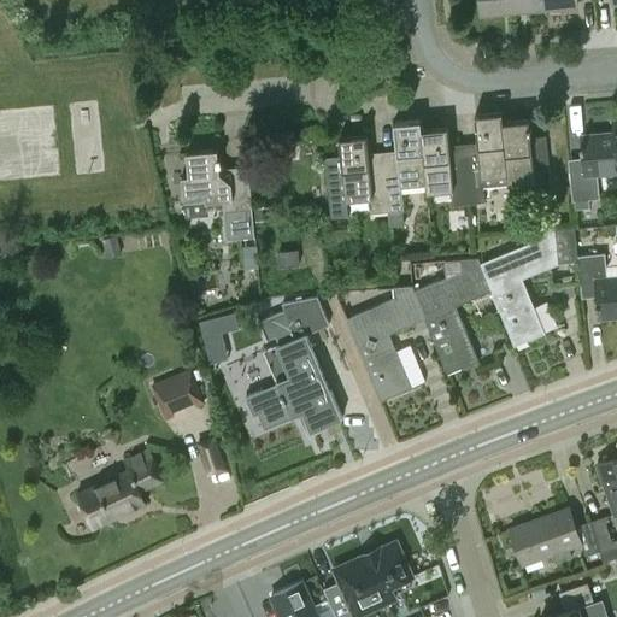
[(481,0),(483,13),(515,10),(515,3),(513,0),(481,0)]
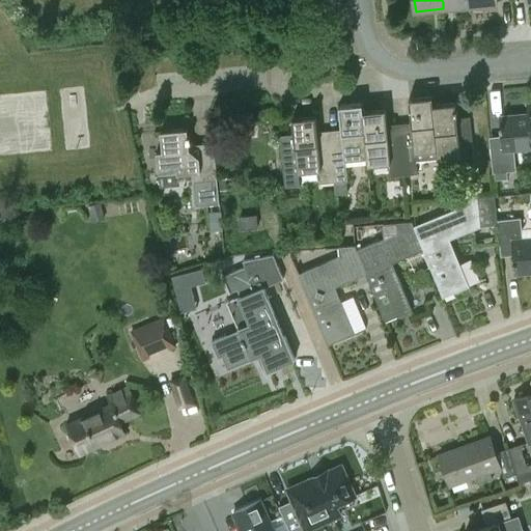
[(442,0),(443,2),(443,8),(470,6),(469,0),(442,0)]
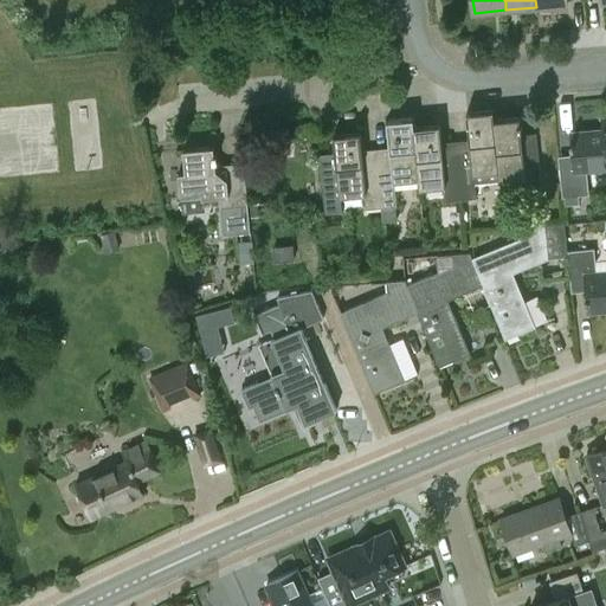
[(457,156),(458,167),(462,201),(476,200),(474,175),(497,173),(498,173),(492,121),(494,121),(492,111),(465,114),(470,155),(457,156)]
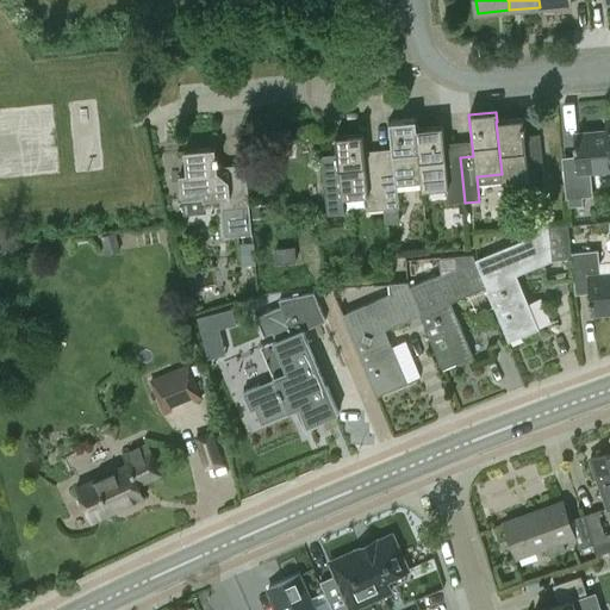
[(502,174),(500,174),(502,185),(527,182),(529,197),(545,195),(541,159),(526,161),(522,119),(497,122),(496,122),(502,174)]
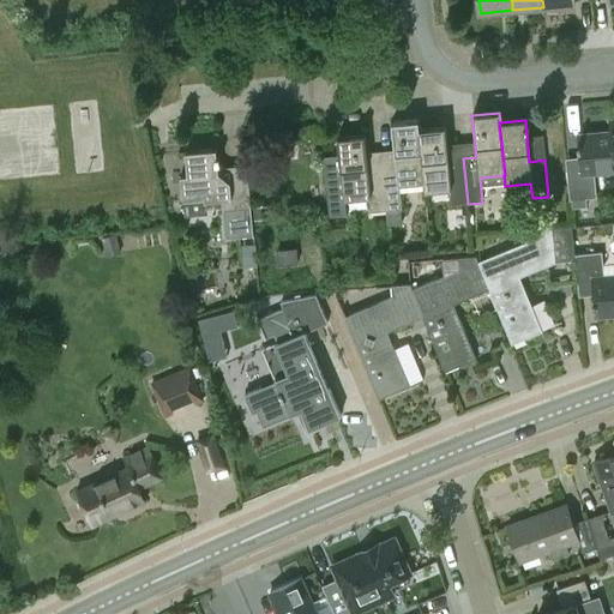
[(386,214),(402,211),(399,187),(422,185),(423,185),(419,131),(420,131),(419,121),(392,124),(396,166),(381,167),(383,178),(386,214)]
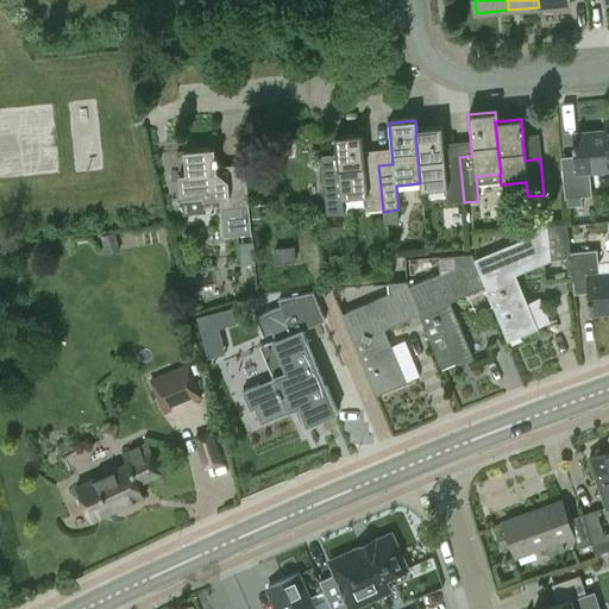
[(589,173),(608,170),(608,120),(604,121),(606,131),(573,135),(577,165),(562,167),(566,207),(583,206),(582,199),(591,198),(589,173)]
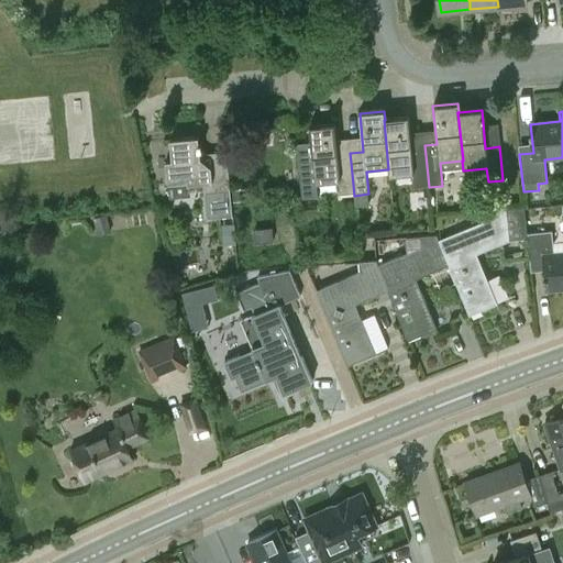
[(388,169),(387,169),(388,178),(412,176),(414,189),(429,187),(426,155),(412,156),(408,118),(385,120),(384,120),(388,169)]
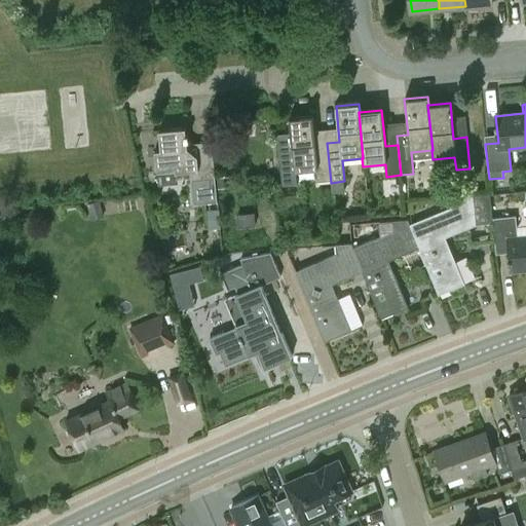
[(328,152),(314,153),(311,117),(289,119),(291,136),(277,137),(283,188),(297,186),(296,173),(316,171),(317,184),(331,183),(328,152)]
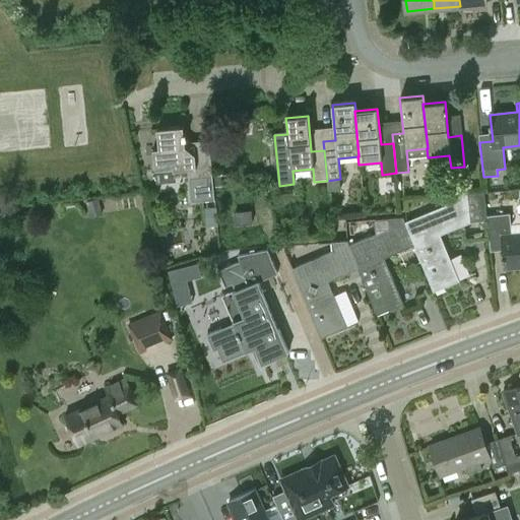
[(211,199),(210,178),(207,141),(183,143),(182,127),(155,129),(156,148),(150,149),(152,168),(171,167),(171,171),(185,170),(188,201),(211,199)]
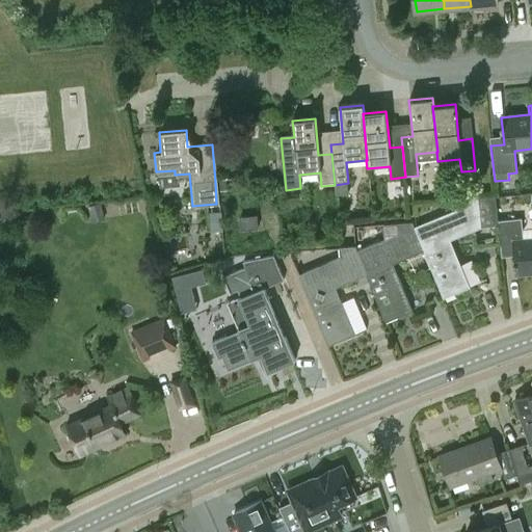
[(218,180),(219,191),(237,190),(237,178),(218,179),(218,180)]
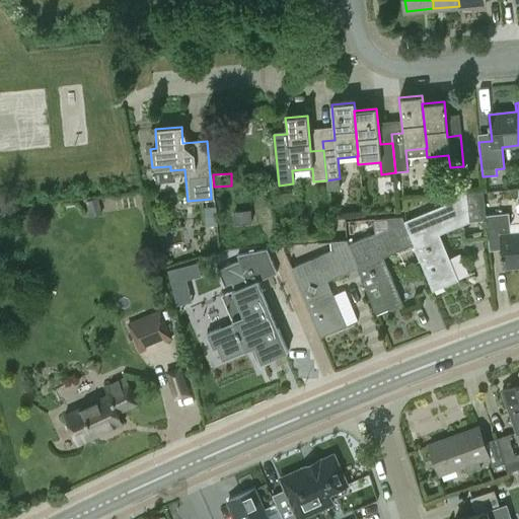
[(445,207),(405,223),(404,224),(414,246),(434,293),(460,282),(440,234),(469,222),(468,218),(486,216),(486,212),(484,192),(466,193),(444,196),(445,207)]
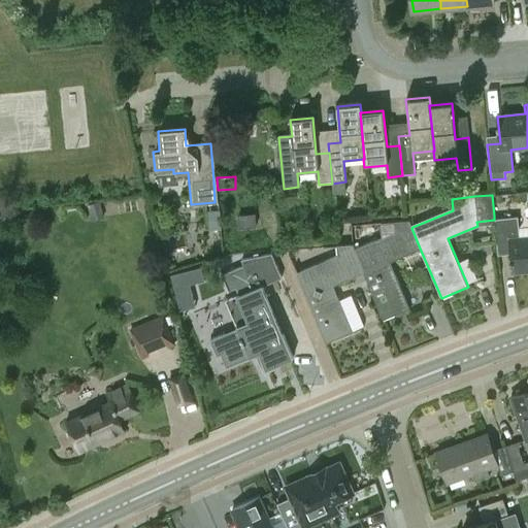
[(99,201),(88,204),(92,220),(104,217),(99,201)]
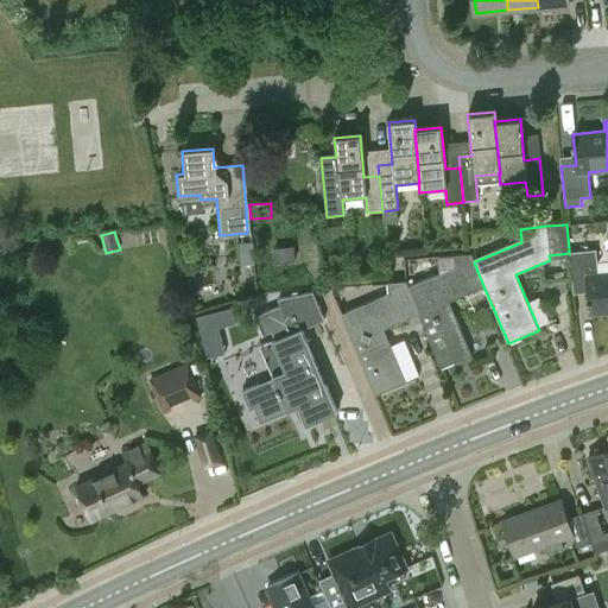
[(252,242),(245,242),(245,249),(246,265),(254,264),(252,242)]
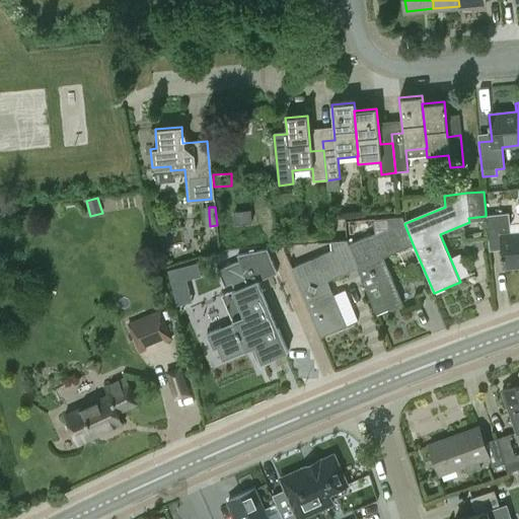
[(234,224),(252,222),(251,210),(233,211),(234,224)]
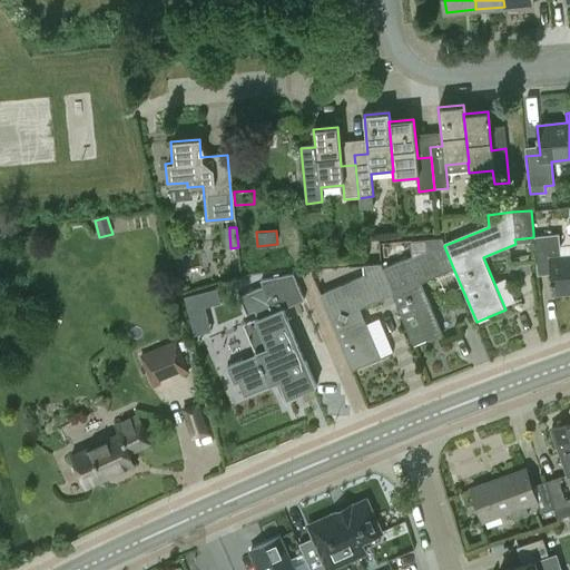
[(556,296),(569,294),(569,245),(560,246),(558,231),(533,233),(537,266),(551,264),(556,296)]
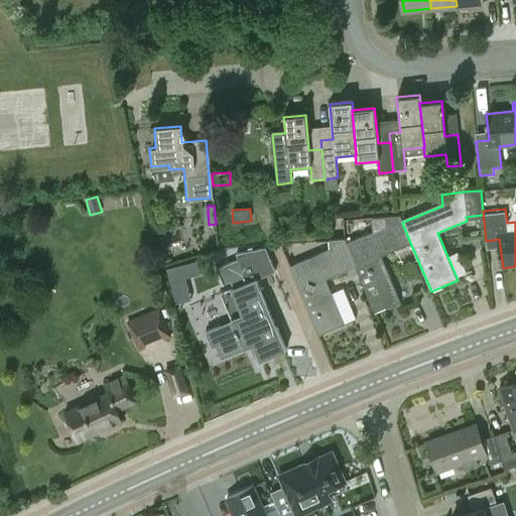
[(402,223),(403,222),(401,217),(385,219),(386,229),(348,246),(357,268),(376,314),(401,303),(382,257),(411,245),(402,223)]
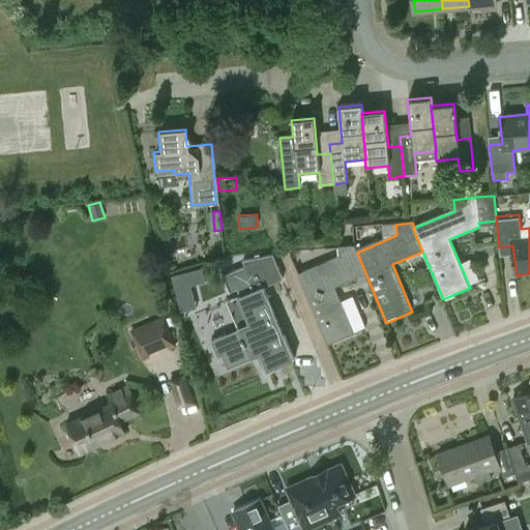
[(366,275),(357,253),(354,246),(339,248),(340,260),(299,277),(329,348),(355,336),(335,289),(366,275)]
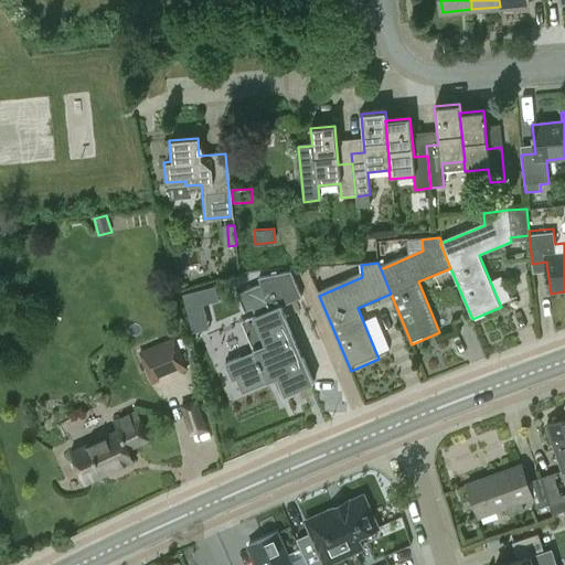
[(254,307),(257,315),(242,321),(254,351),(230,362),(243,393),(278,379),(285,395),(315,383),(281,305),(301,297),(290,270),(257,277),(260,283),(236,292),(245,311),(254,307)]
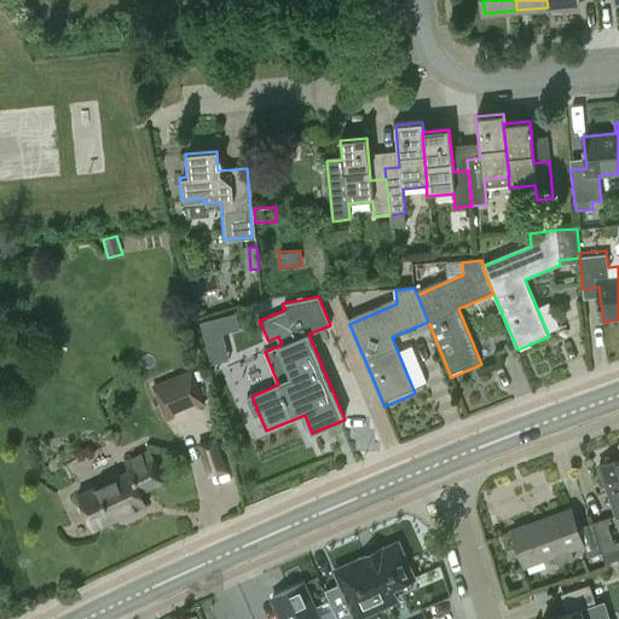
[(190,369),(152,385),(167,421),(175,417),(173,412),(195,404),(197,406),(203,404),(190,369)]
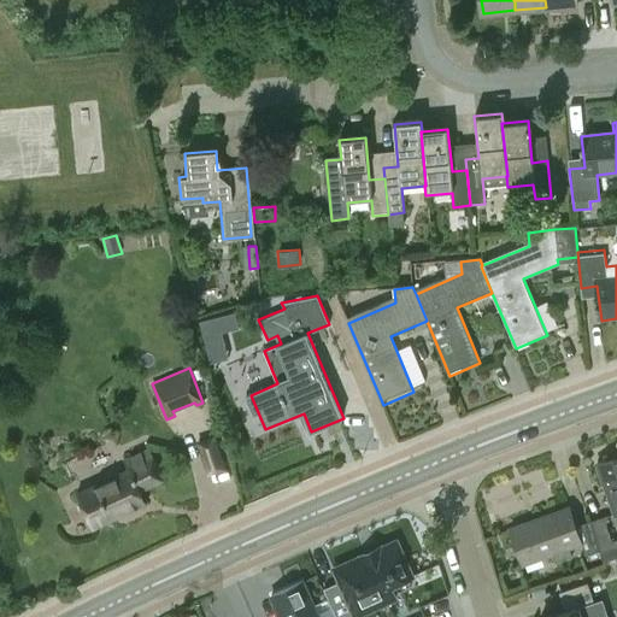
[(207,476),(228,470),(216,434),(195,441),(207,476)]
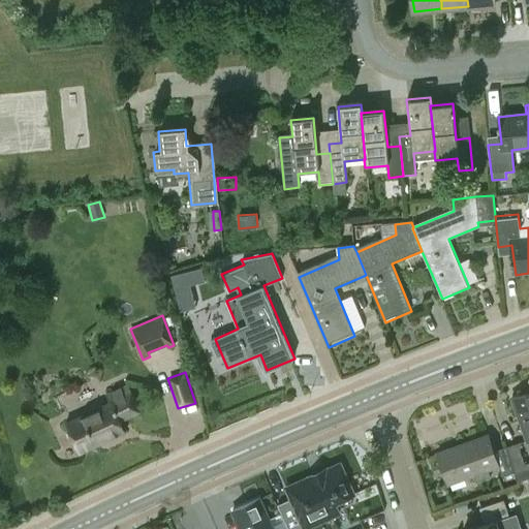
[(110,402),(66,422),(80,453),(125,432),(120,421),(139,411),(128,385),(106,395),(110,402)]
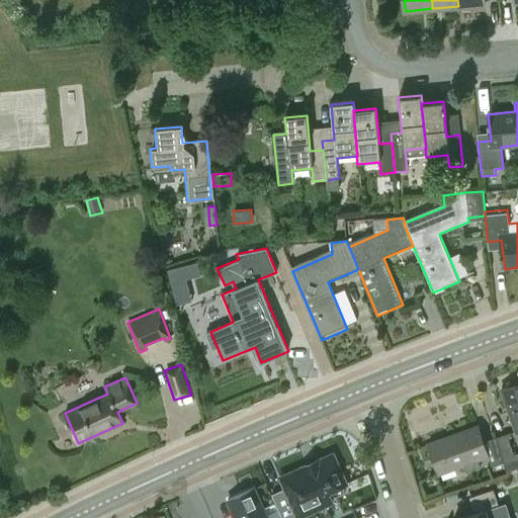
[(517,383),(501,390),(516,432),(517,431),(517,383)]
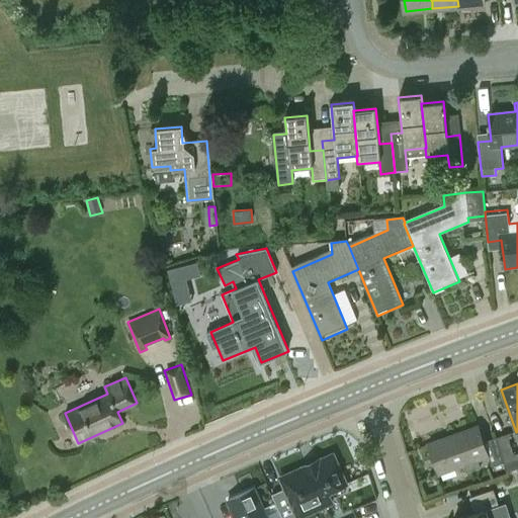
[(504,462),(495,438),(484,443),(478,427),(429,444),(439,473),(463,464),(465,471),(481,466),(478,459),(488,455),(492,467),(504,462)]
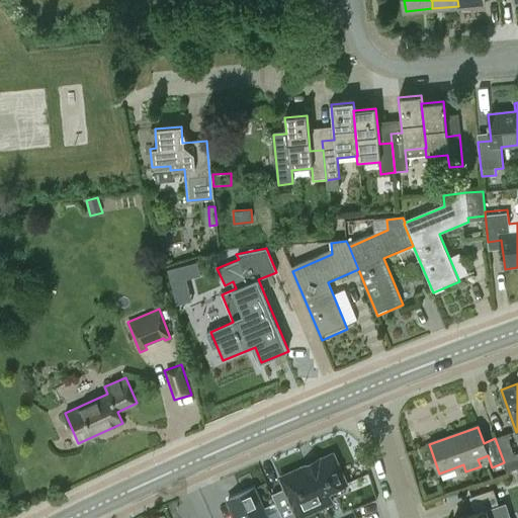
[(495,438),(504,462),(506,469),(517,465),(517,450),(513,452),(507,434),(495,438)]
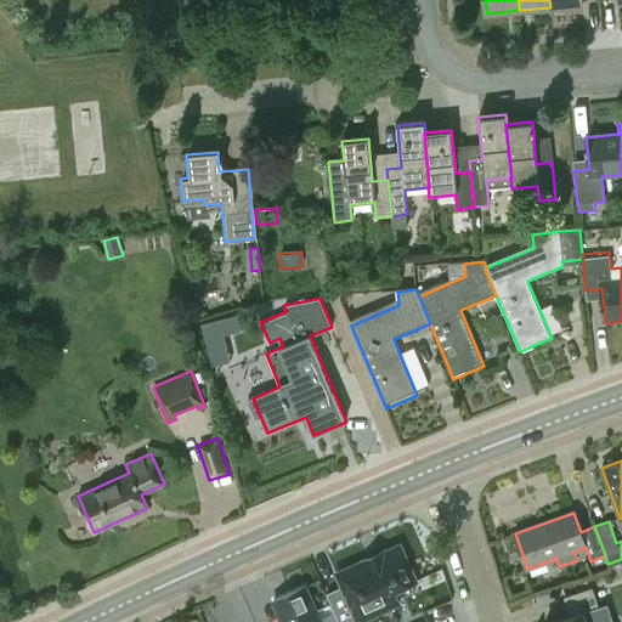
[(401,546),(339,571),(346,589),(352,605),(358,621),(362,621),(402,605),(395,588),(416,580),(401,546)]
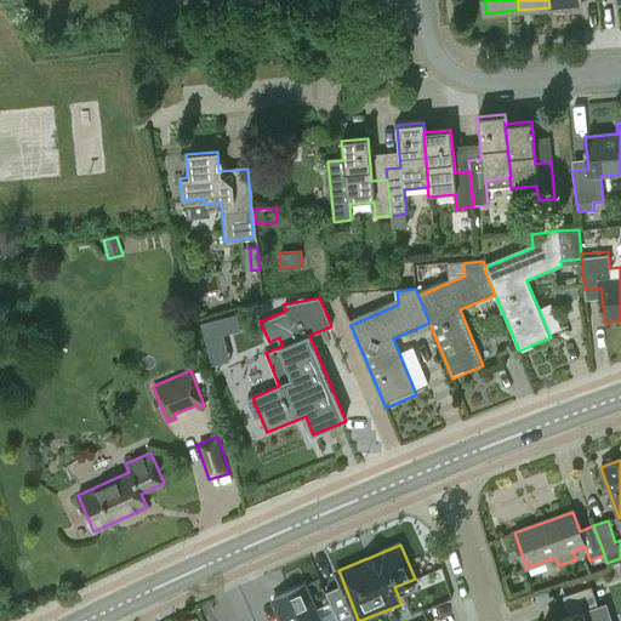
[(278,596),(274,598),(283,620),(322,620),(306,585),(301,586),(298,581),(275,591),(278,596)]
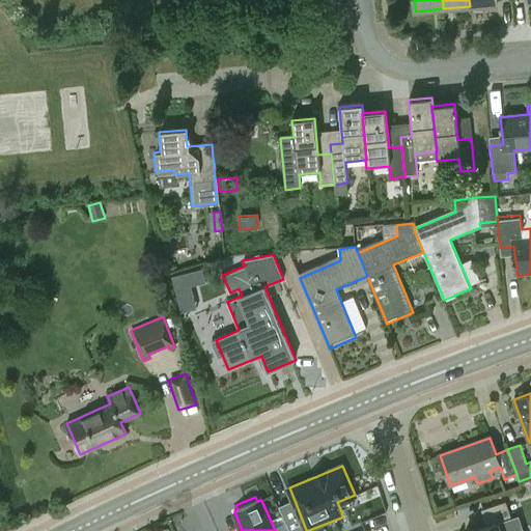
[(514,530),(505,502),(481,509),(487,527),(473,530),(514,530)]
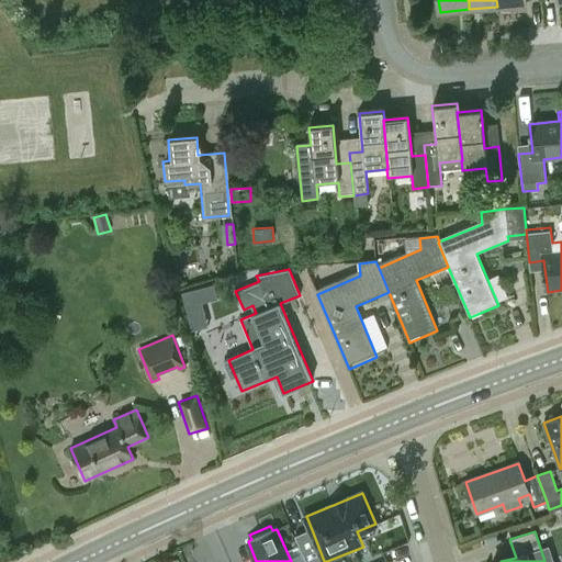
[(313,532),(298,539),(307,561),(324,561),(318,547),(313,532)]
